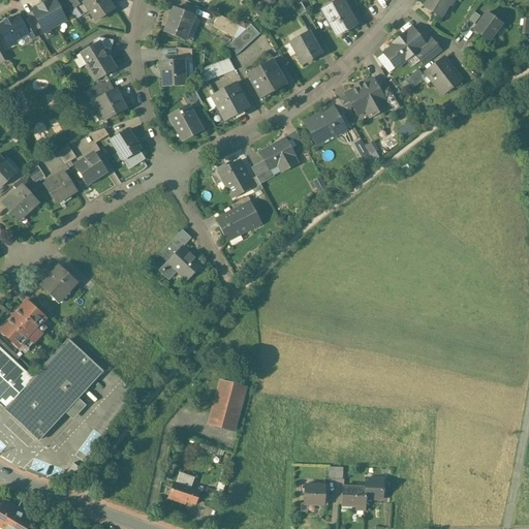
[(44,2),(39,5),(39,6),(32,10),(41,28),(43,32),(65,21),(54,0),(51,0),(45,3),(44,2)]
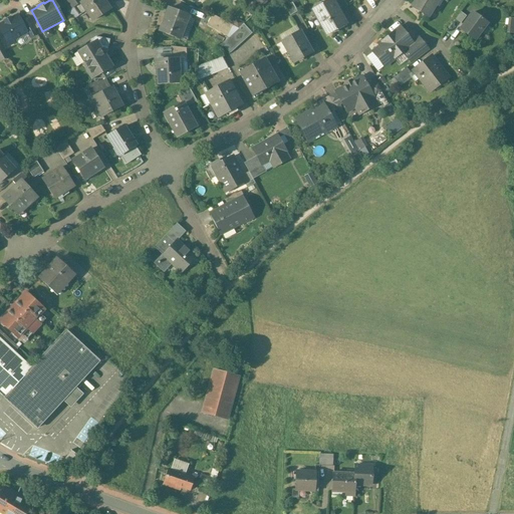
[(102,0),(84,0),(80,3),(92,21),(109,9),(102,0)]
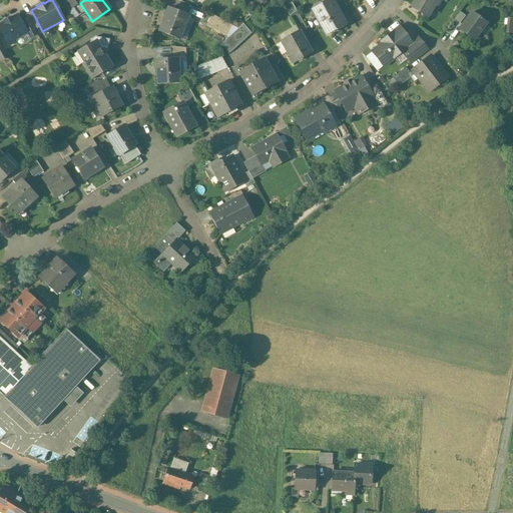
[(290,0),(285,0),(282,2),(290,16),(297,12),(290,0)]
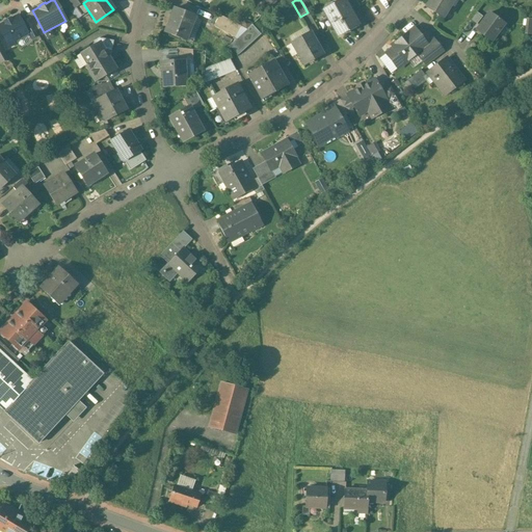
[(343,0),(323,11),(338,36),(349,30),(349,29),(356,25),(356,26),(357,25),(343,0)]
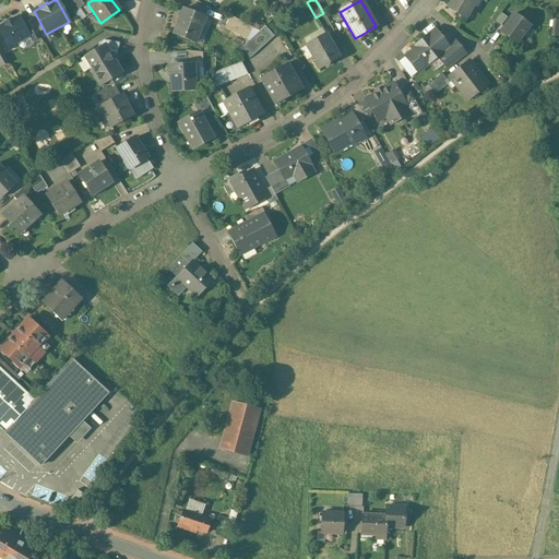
[(451,0),(452,1),(449,8),(465,19),(473,6),(476,0),(451,0)]
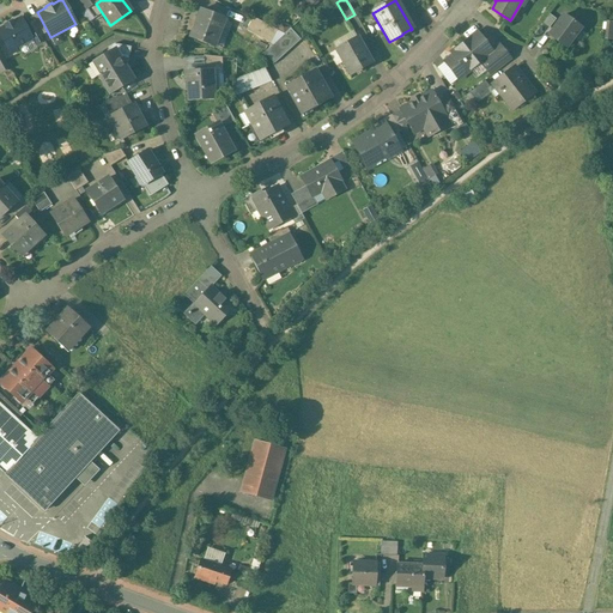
[(225,19),(201,10),(198,20),(190,37),(212,47),(218,30),(220,30),(225,19)]
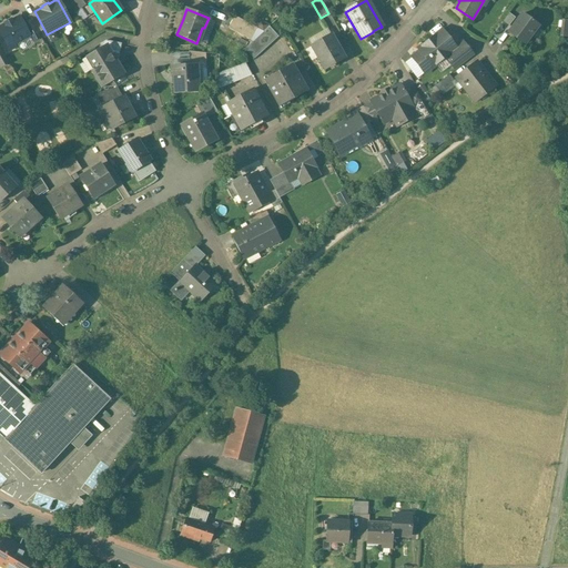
[(34,12),(29,16),(31,20),(34,27),(39,24),(42,31),(44,30),(34,12)]
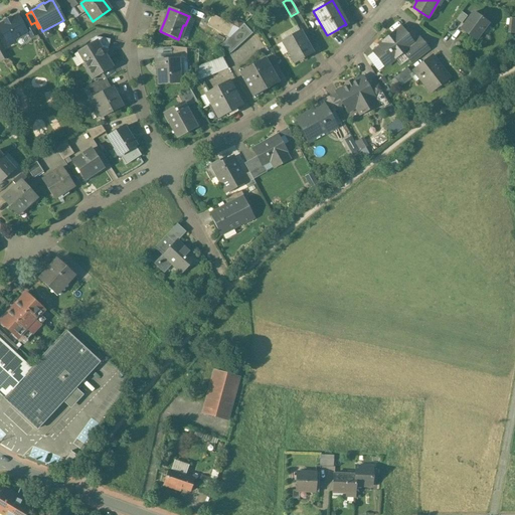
[(486,23),(473,13),(461,29),(476,40),(483,31),(481,30),(486,23)]
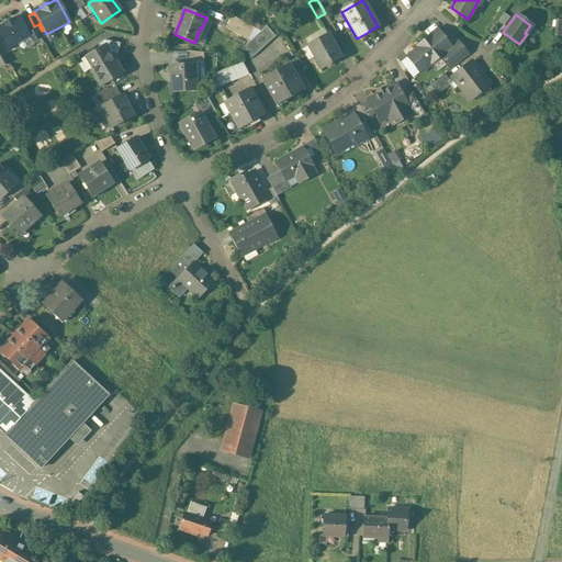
[(11,20),(4,23),(6,24),(0,26),(0,32),(9,49),(10,51),(11,51),(10,49),(18,46),(18,45),(17,44),(29,37),(30,36),(23,24),(20,19),(20,18),(19,17),(18,18),(11,21),(11,20)]
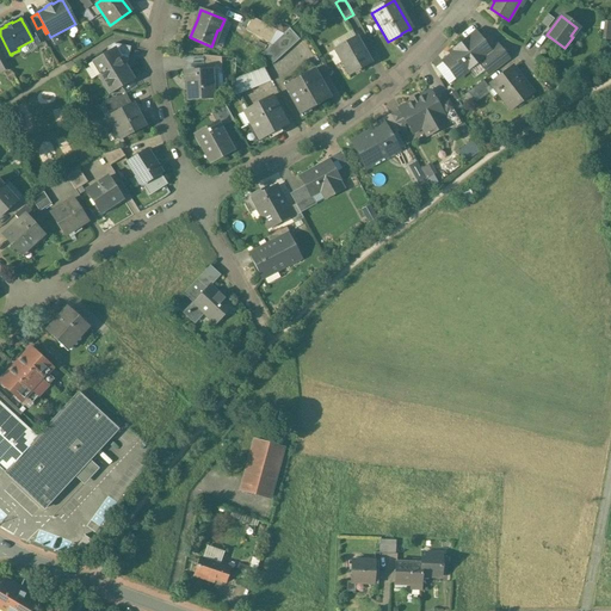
[(277,30),(252,18),(245,30),(246,31),(270,44),(277,31),(277,30)]
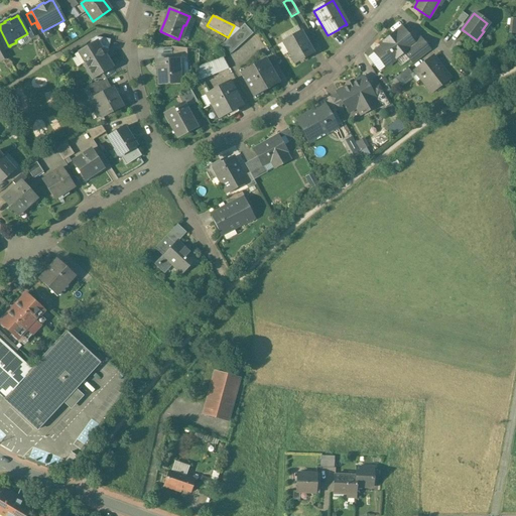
[(31,24),(28,18),(21,22),(27,33),(26,34),(29,38),(37,34),(31,24)]
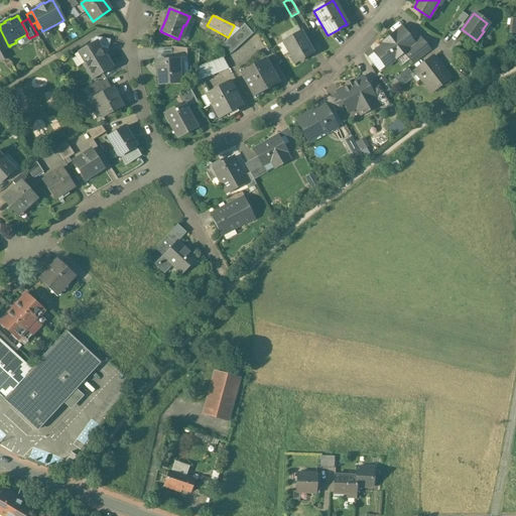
[(457,19),(447,31),(454,35),(463,23),(457,19)]
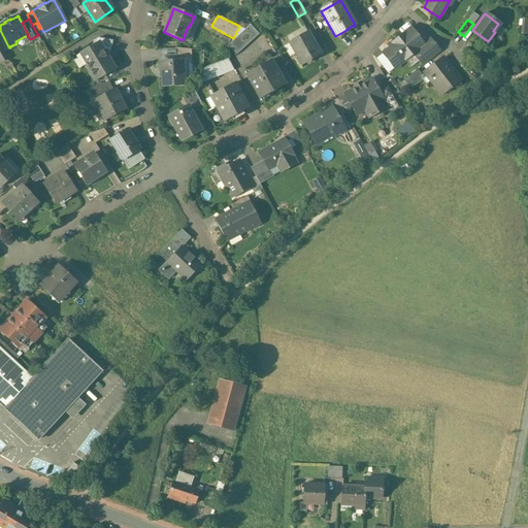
[(230,43),(227,45),(236,56),(259,34),(250,25),(244,30),(230,43)]
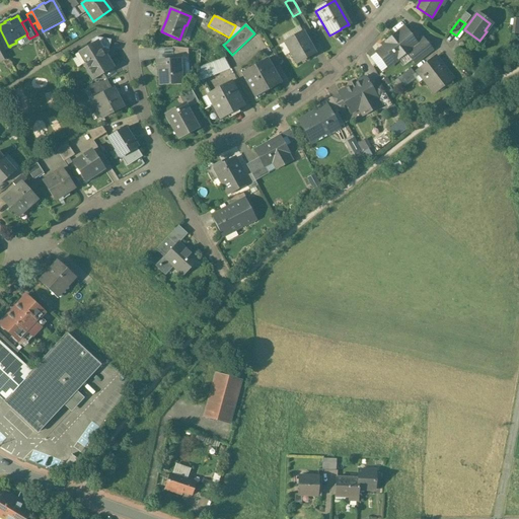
[(229,38),(209,26),(206,31),(226,43),(240,29),(235,25),(235,26),(229,38)]
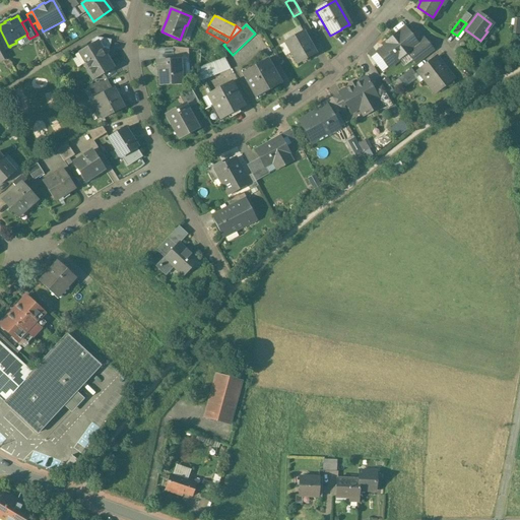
[(405,27),(398,33),(386,43),(387,45),(377,53),(388,67),(406,53),(417,45),(417,44),(405,27)]
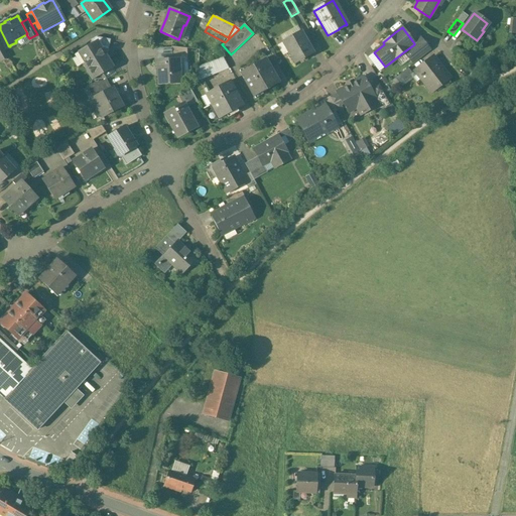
[(307,45),(300,32),(283,42),(289,51),(288,52),(294,62),(311,52),(307,45)]
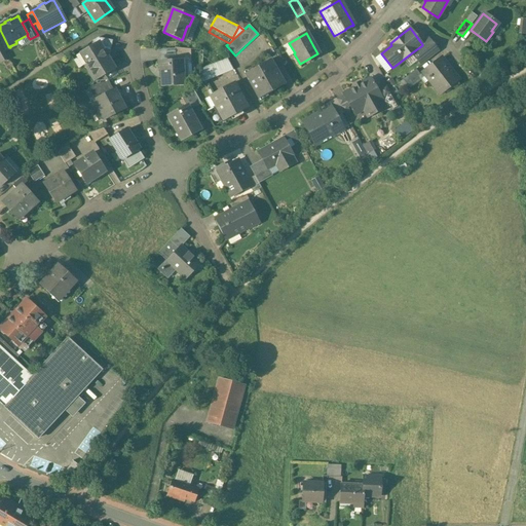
[(112,40),(98,38),(91,41),(96,46),(99,44),(107,57),(110,54),(112,40)]
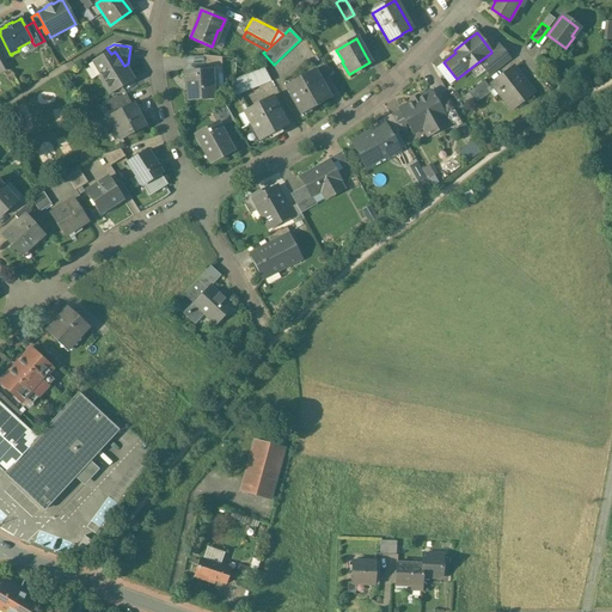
[(111,54),(93,65),(109,93),(132,79),(124,66),(115,51),(111,54)]
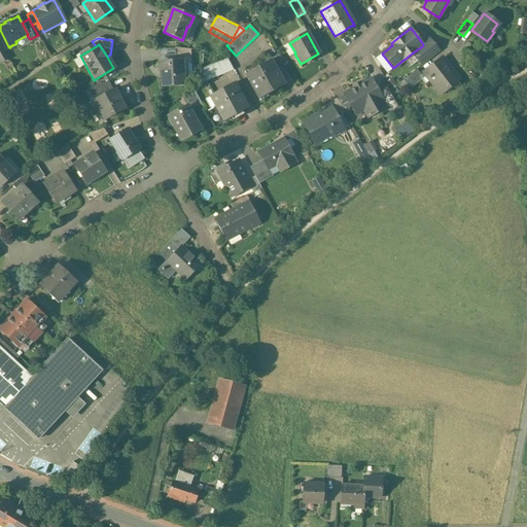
[(423,45),(412,54),(417,61),(428,53),(423,45)]
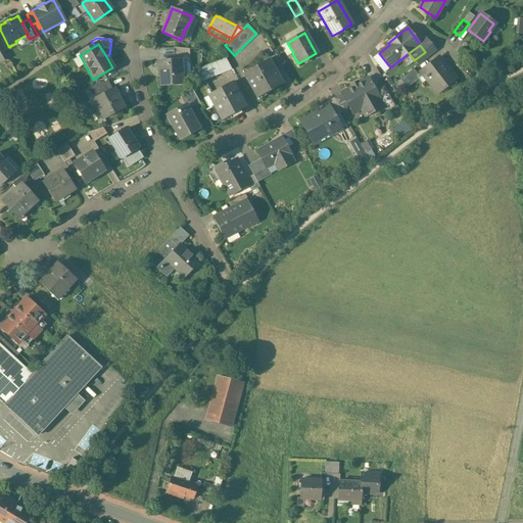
[(189,49),(174,47),(174,57),(189,57),(189,49)]
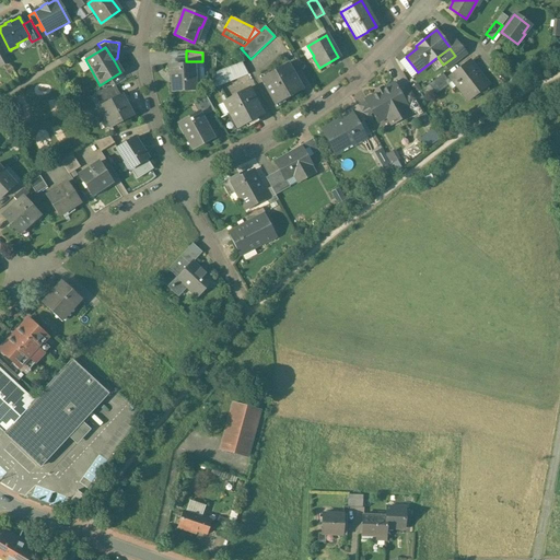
[(469,61),(450,77),(468,101),(488,85),(469,61)]
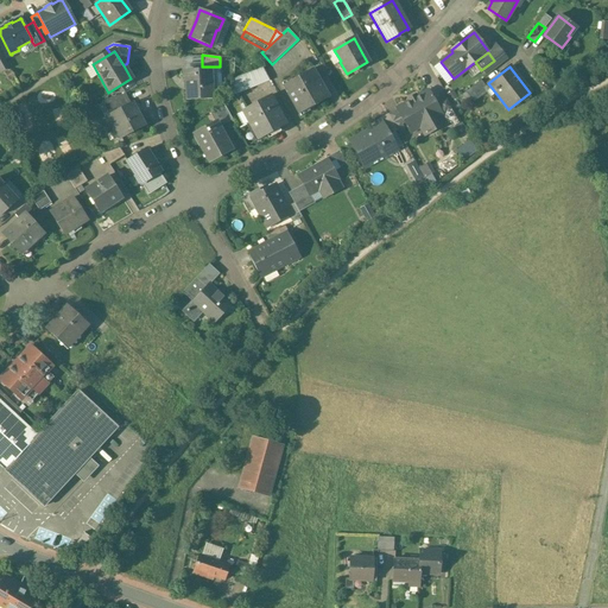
[(263,68),(233,80),(232,94),(268,80),(263,68)]
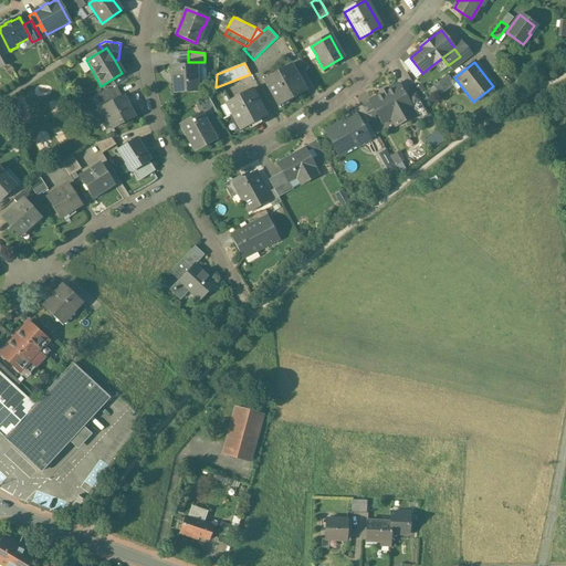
[(292,64),(272,75),(272,76),(264,81),(263,80),(262,80),(278,107),(279,106),(278,106),(286,101),(286,102),(306,91),(292,64)]
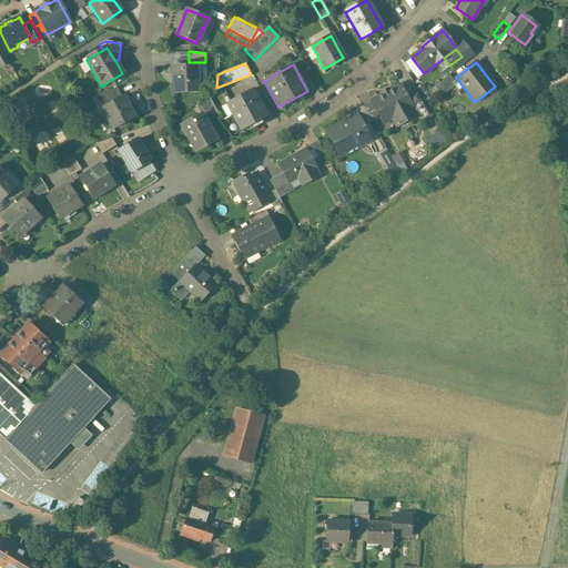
[(194,66),(172,67),(172,75),(174,75),(175,93),(198,92),(198,82),(195,82),(194,66)]
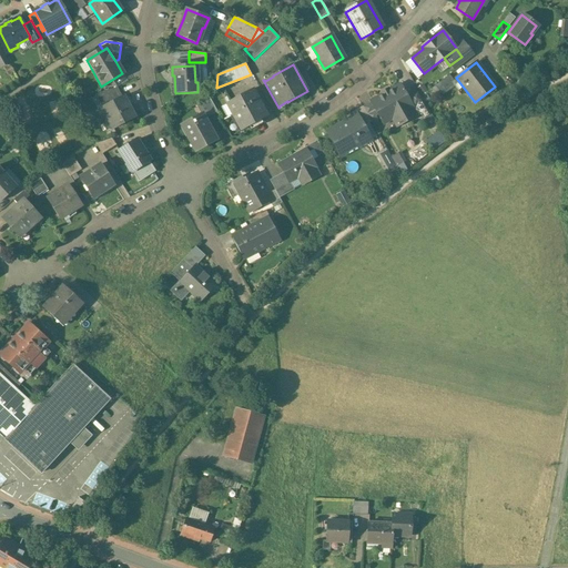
[(448,75),(435,87),(439,93),(454,82),(448,75)]
